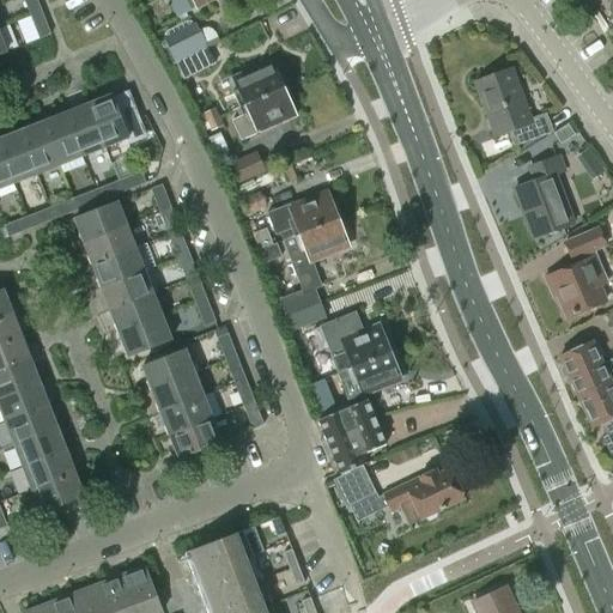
[(31,16),(41,12),(36,0),(26,0),(25,1),(31,16)]
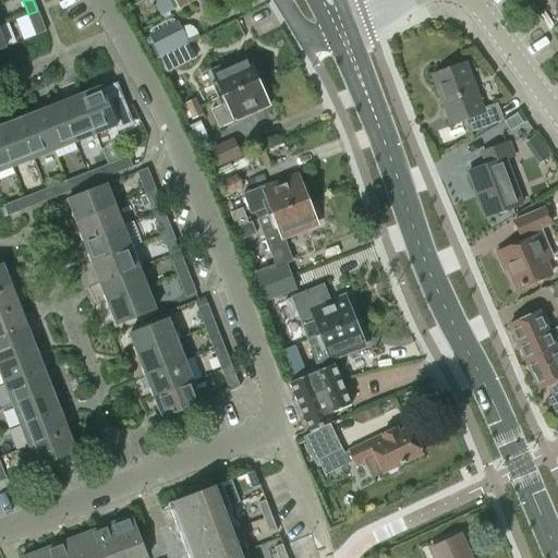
[(153,0),(162,16),(190,1),(189,0),(153,0)]
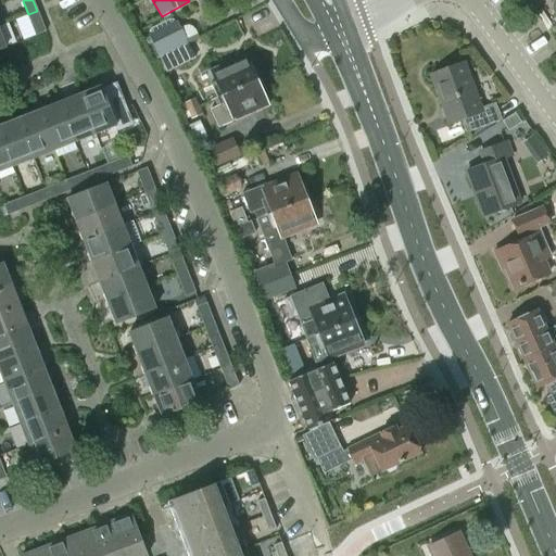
[(37,11),(28,14),(34,29),(43,25),(37,11)]
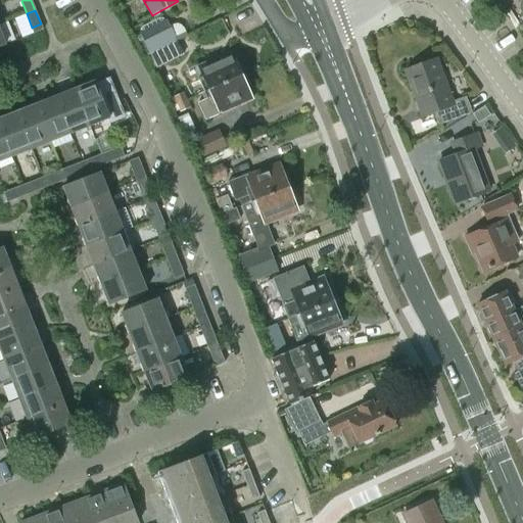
[(143,40),(150,53),(177,41),(172,32),(170,27),(143,40)]
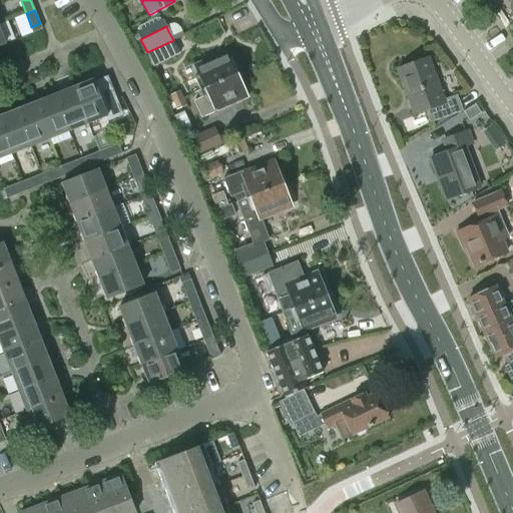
[(176,47),(173,40),(147,52),(154,66),(179,53),(176,47)]
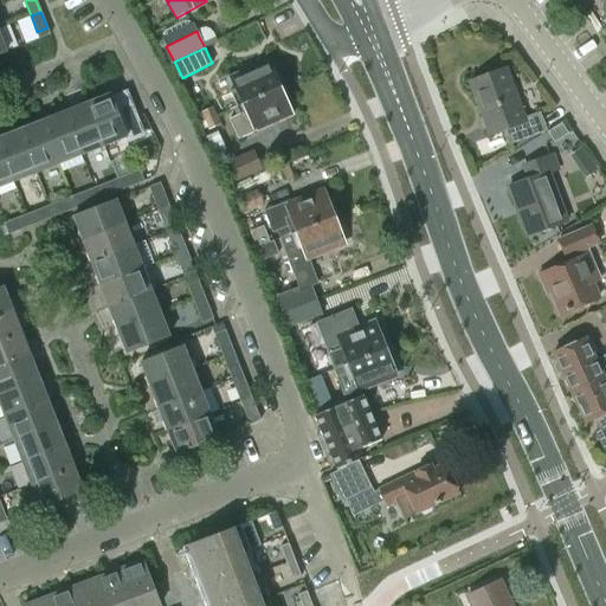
[(469,81),(489,135),(502,130),(508,144),(546,130),(539,113),(524,118),(505,68),(469,81)]
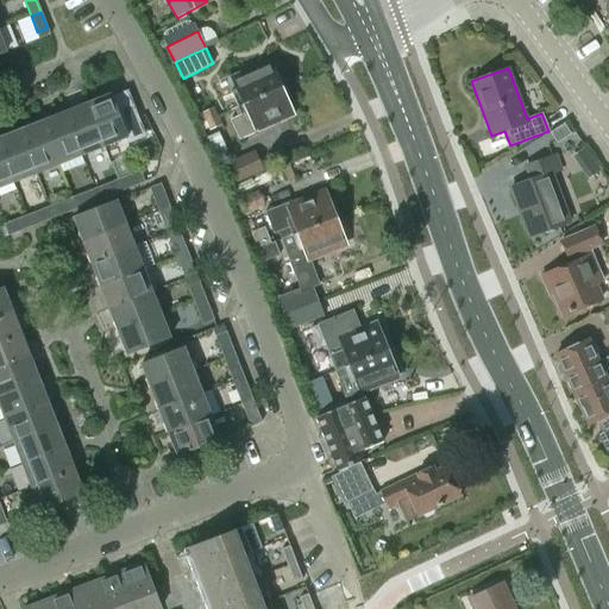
[(231,92),(238,108),(283,87),(277,71),(272,74),(270,70),(256,76),(253,71),(246,75),(246,74),(232,80),(237,89),(231,92)]
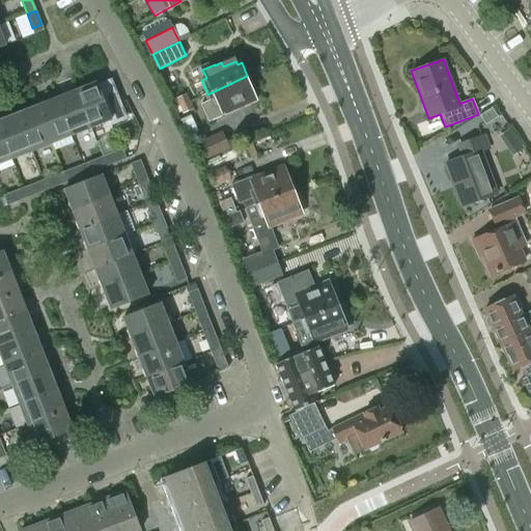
[(254,90),(247,76),(207,94),(212,101),(200,106),(208,123),(224,116),(223,115),(234,110),(234,109),(241,106),(239,101),(252,94),(251,91),(254,90)]
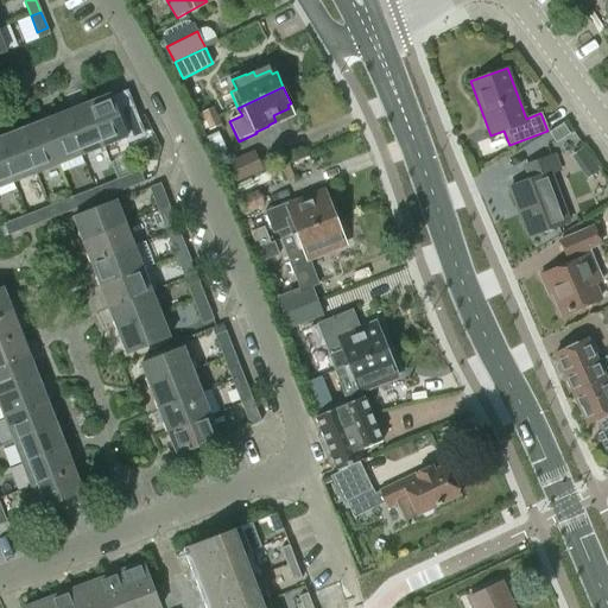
[(111,95),(87,105),(103,147),(126,138),(128,143),(144,137),(126,93),(112,99),(111,95)]
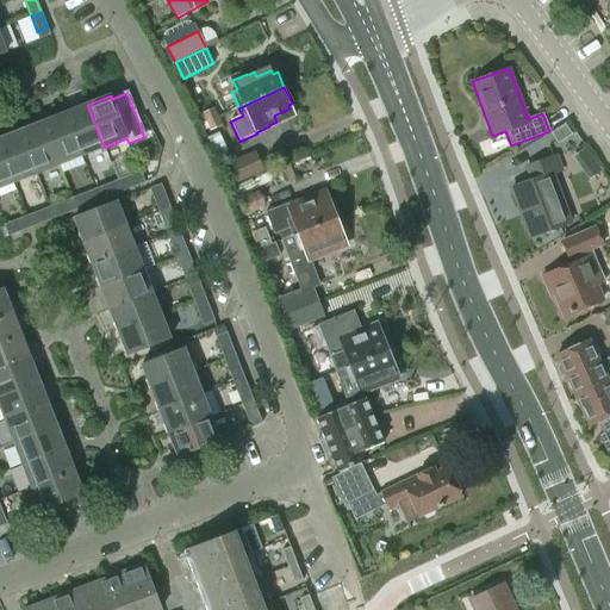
[(87,105),(64,113),(81,156),(104,148),(87,105)]
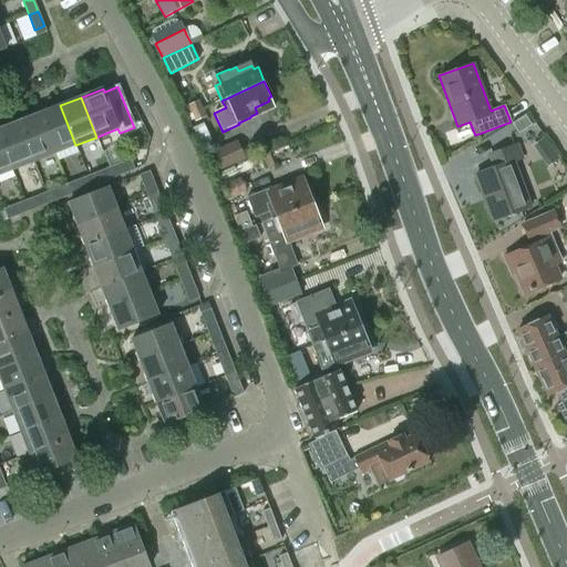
[(188,105),(193,114),(203,110),(199,100),(188,105)]
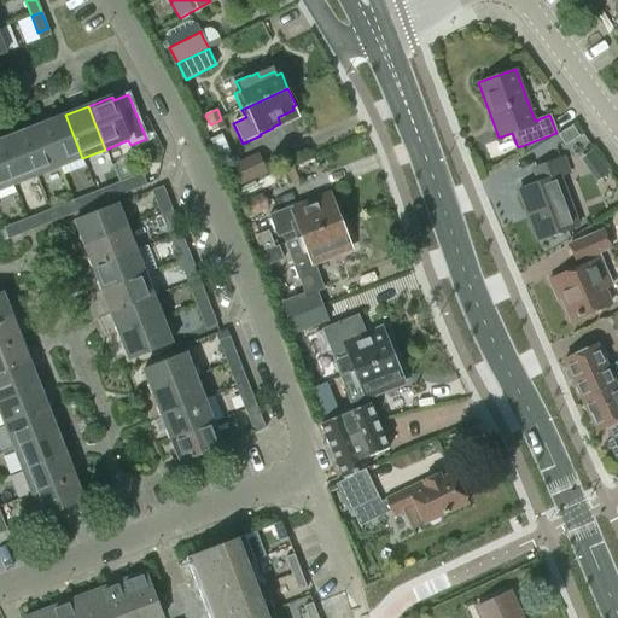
[(59,167),(82,158),(65,115),(42,123),(59,167)]
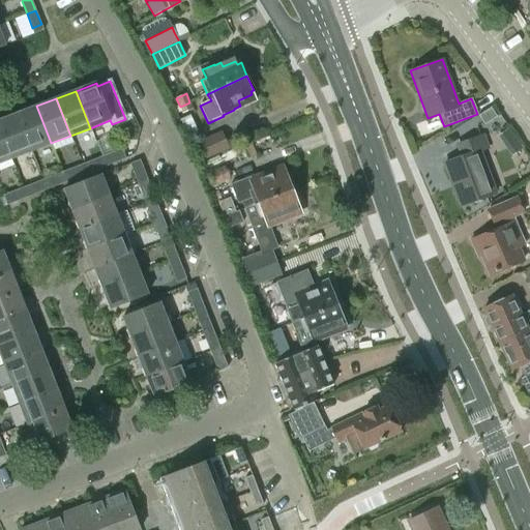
[(193,109),(189,102),(180,107),(183,113),(193,109)]
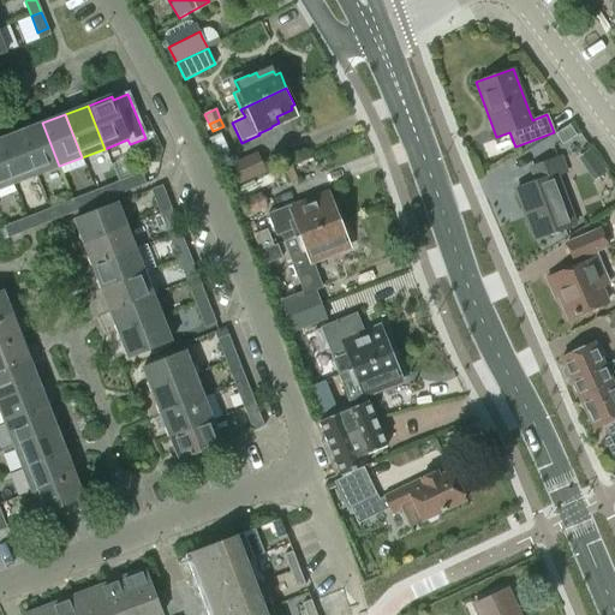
[(36,175),(59,166),(42,123),(19,132),(36,175)]
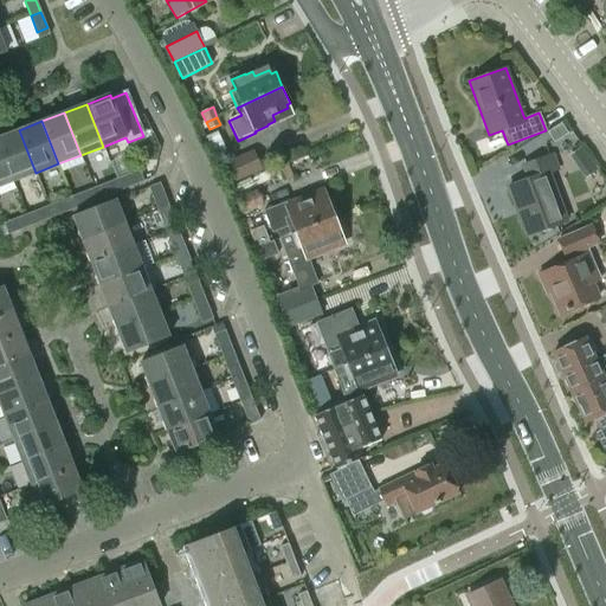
[(561,123),(547,133),(554,143),(568,134),(561,123)]
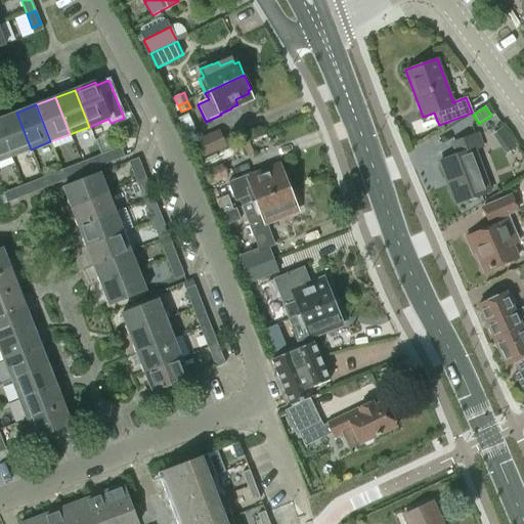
[(0,127),(11,157),(31,149),(16,113),(0,119),(0,127)]
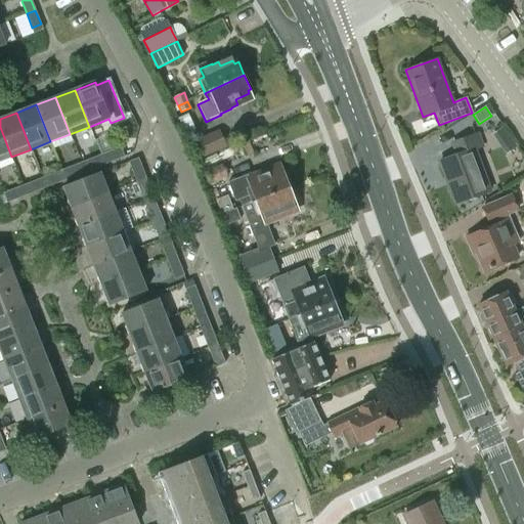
[(0,161),(11,157),(0,127),(0,161)]
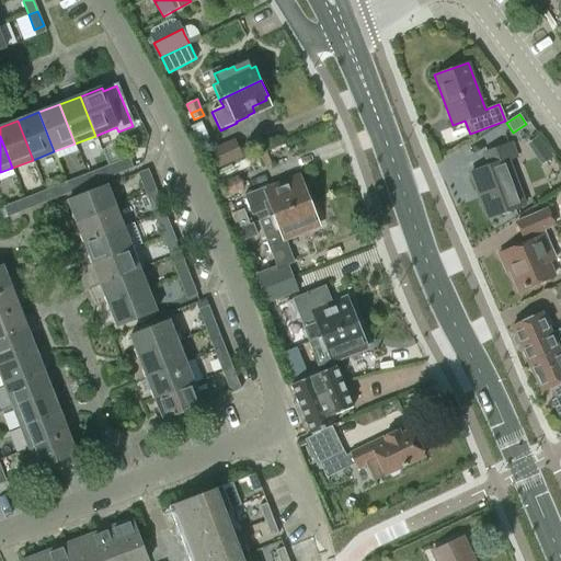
[(208,170),(212,169),(213,171),(241,159),(237,148),(233,142),(203,156),(208,170)]
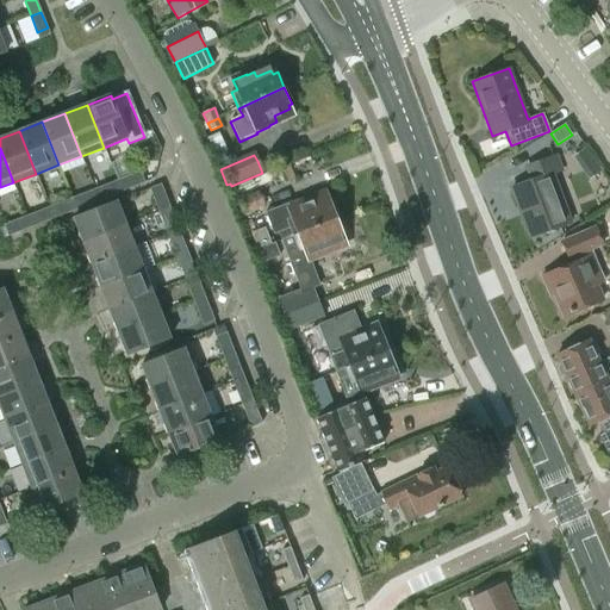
[(529,237),(568,223),(552,175),(562,170),(556,156),(526,167),(531,182),(512,188),(529,237)]
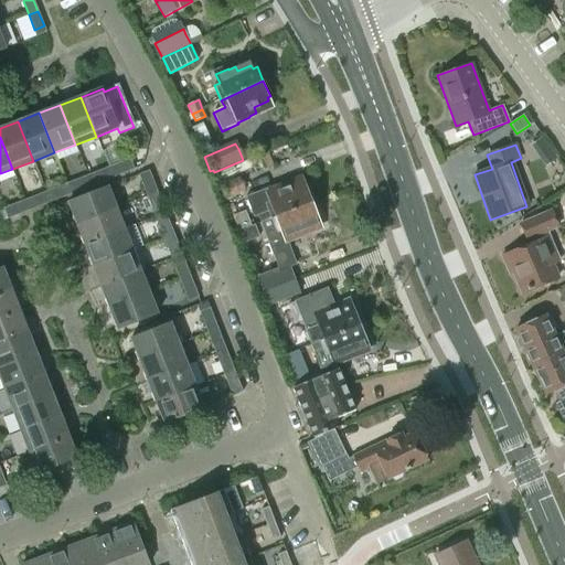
[(108,167),(113,178),(127,171),(123,161),(108,167)]
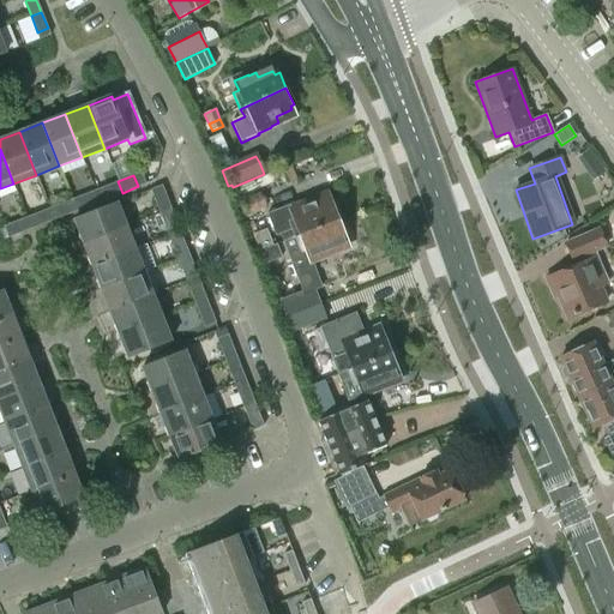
[(122,193),(118,181),(102,187),(107,199),(122,193)]
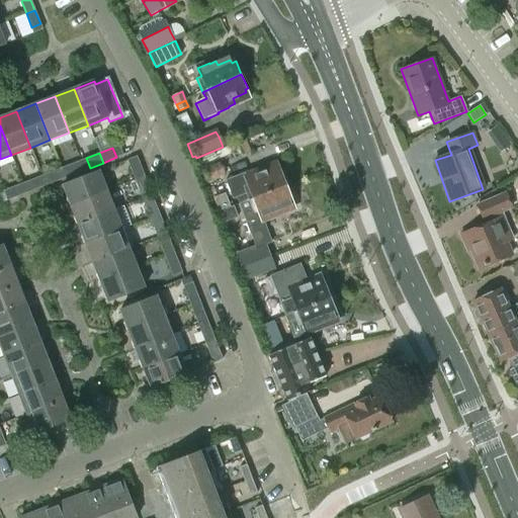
[(61,168),(65,178),(78,173),(74,163),(61,168)]
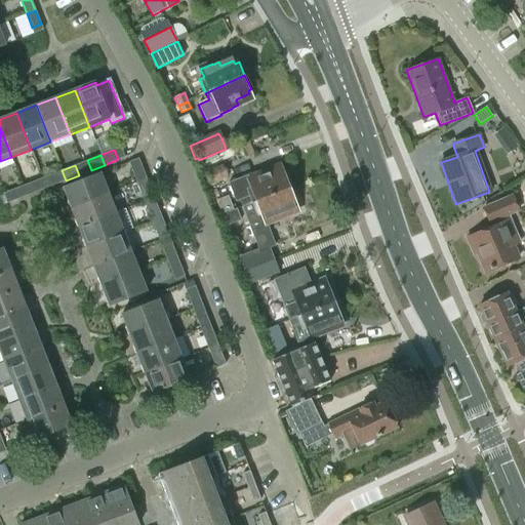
[(136,182),(147,177),(142,165),(131,169),(136,182)]
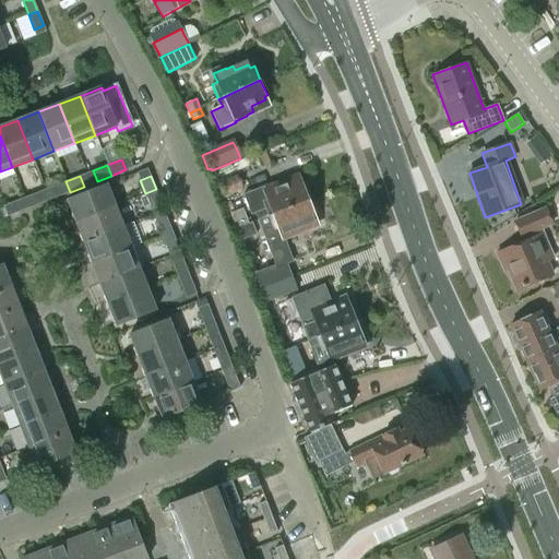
[(223,197),(242,190),(240,182),(237,176),(218,182),(223,197)]
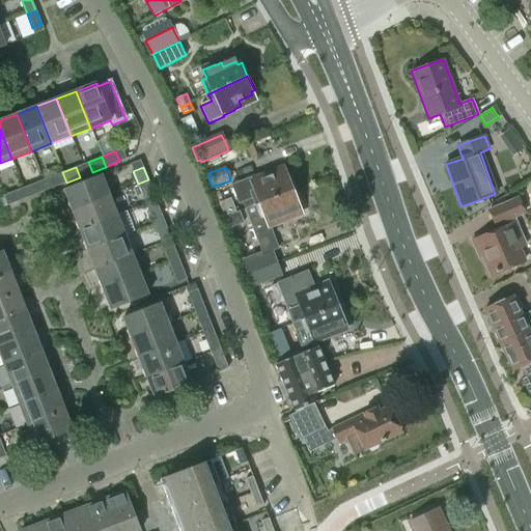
[(66,183),(62,172),(50,177),(54,187),(66,183)]
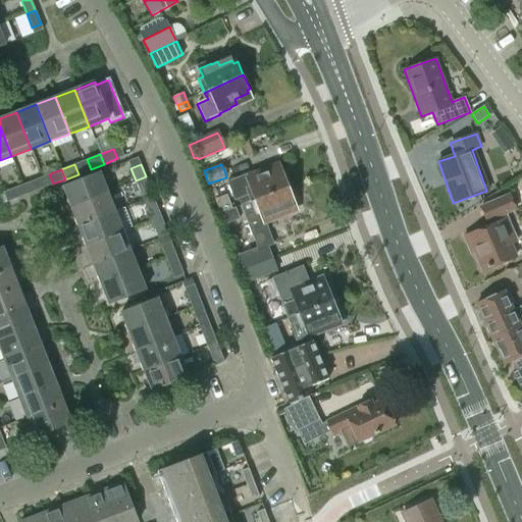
[(70,207),(108,192),(100,171),(63,186),(70,207)]
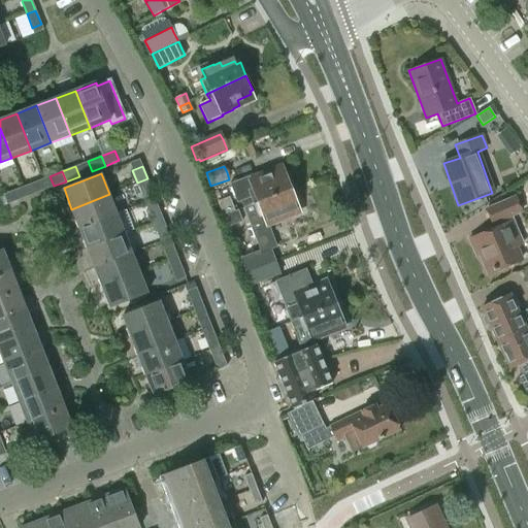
[(240,203),(242,209),(293,189),(287,175),(285,176),(284,174),(269,179),(268,175),(261,177),(260,176),(250,180),(248,177),(229,185),(236,204),(240,203)]
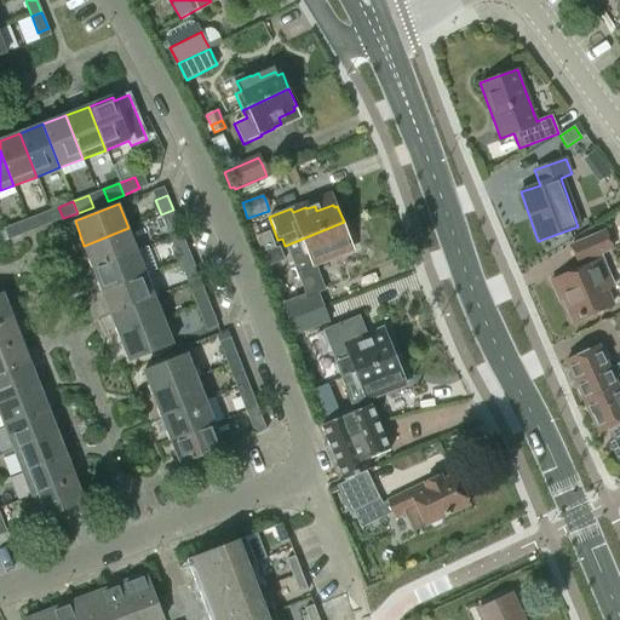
[(173,210),(161,214),(167,230),(179,225),(173,210)]
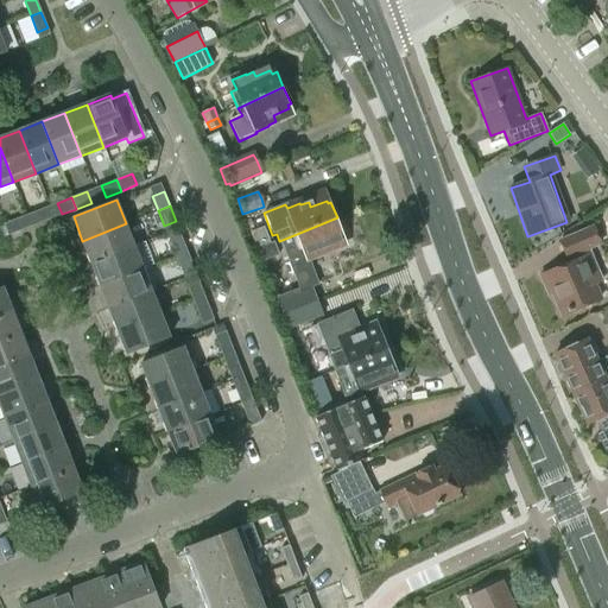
[(26,215),(31,227),(46,220),(42,208),(26,215)]
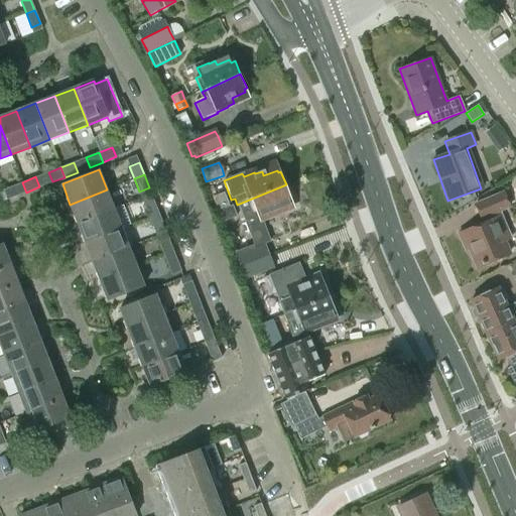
[(26,192),(22,182),(9,187),(13,198),(26,192)]
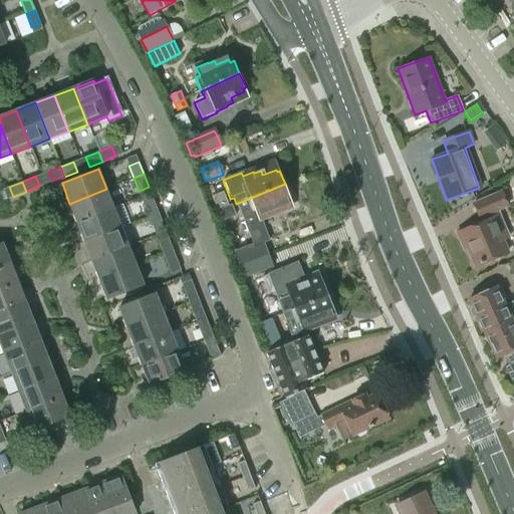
[(290,197),(285,184),(236,204),(253,245),(233,253),(239,266),(266,255),(262,244),(268,242),(260,220),(290,208),(287,198),(290,197)]
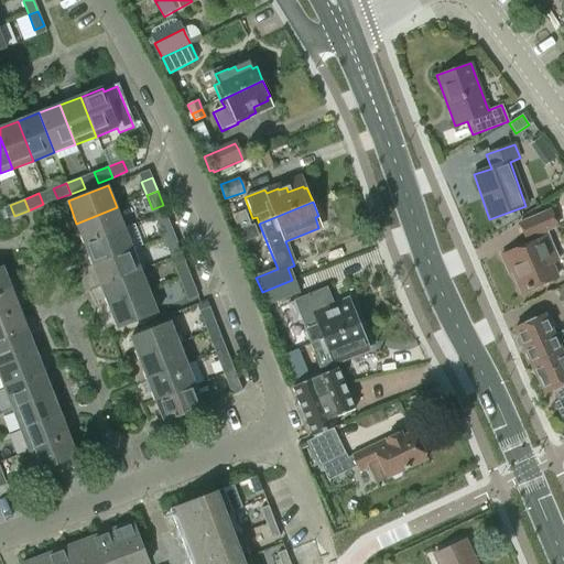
[(125,228),(117,207),(76,224),(84,243),(125,228)]
